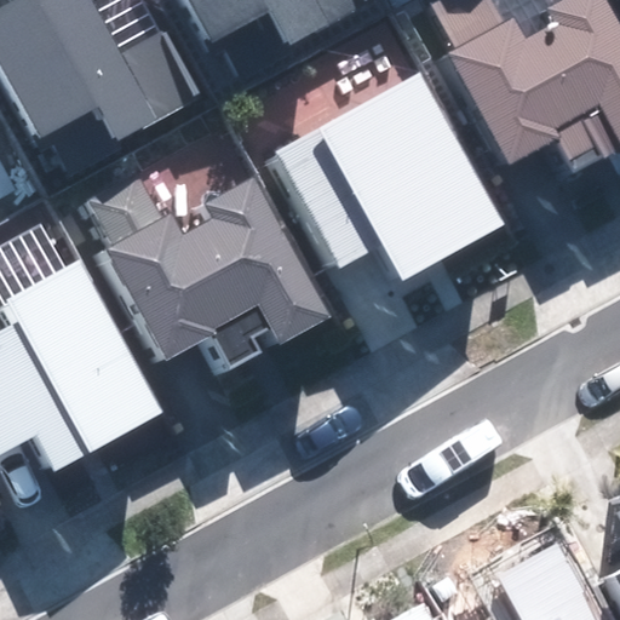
[(118,141),(199,96),(164,30),(126,51),(97,0),(9,0),(0,5),(0,65),(40,139),(99,108),(118,141)]
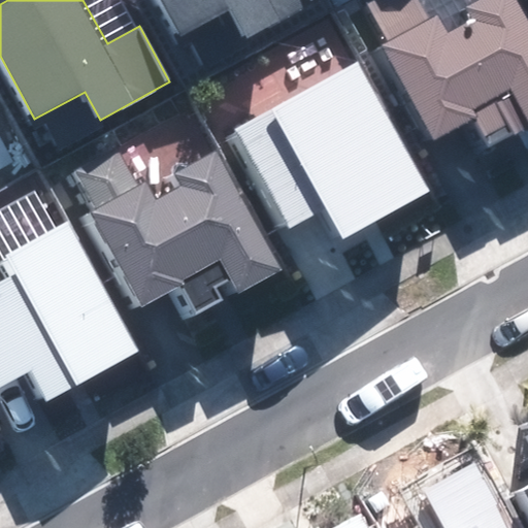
[(244,41),(317,0),(316,0),(159,0),(179,35),(225,8),(244,41)]
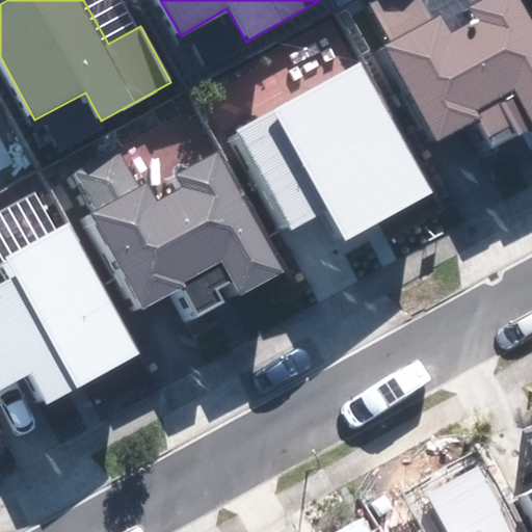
[(381,45),(436,143),(477,121),(493,149),(531,126),(531,10),(526,0),(481,0),(470,7),(476,19),(452,31),(441,11),(381,45)]
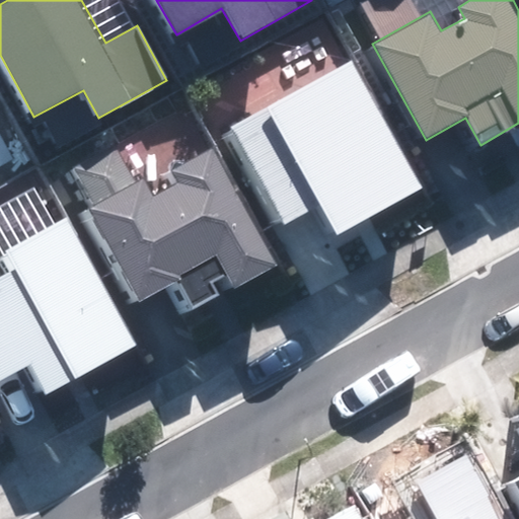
[(319,206),(338,237),(424,189),(350,59),(227,129),(284,226),(319,206)]
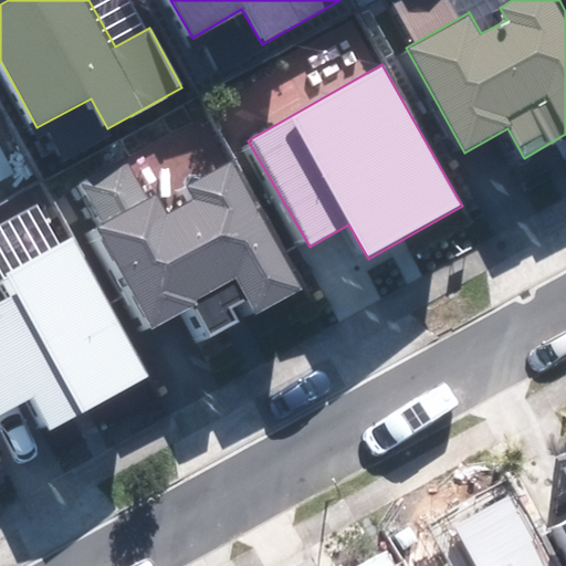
[(96,228),(152,328),(194,306),(211,338),(241,323),(232,305),(249,296),(259,314),(303,290),(231,159),(187,184),(196,198),(167,213),(157,196),(149,200),(125,156),(79,181),(103,224),(96,228)]
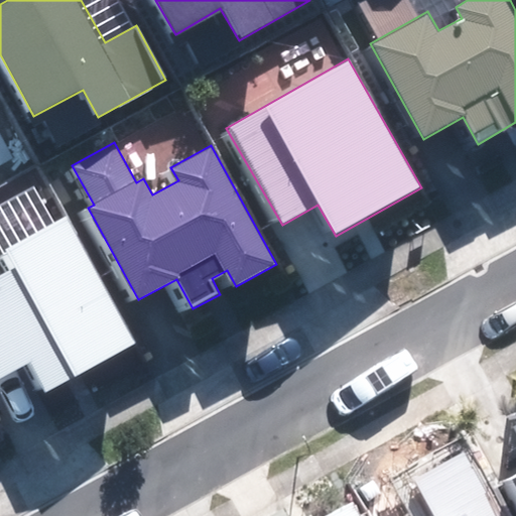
[(0,377),(29,361),(47,393),(139,341),(68,216),(7,250),(17,267),(0,275),(0,377)]
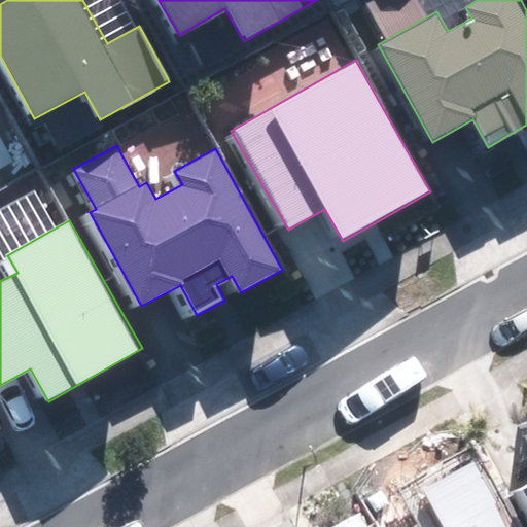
[(501,526),(508,523),(473,461),(419,491),(438,526),(501,526)]
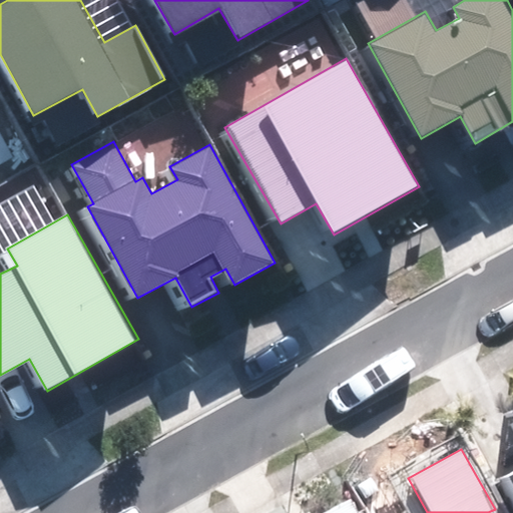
[(360,512),(351,497),(322,512),(360,512)]
